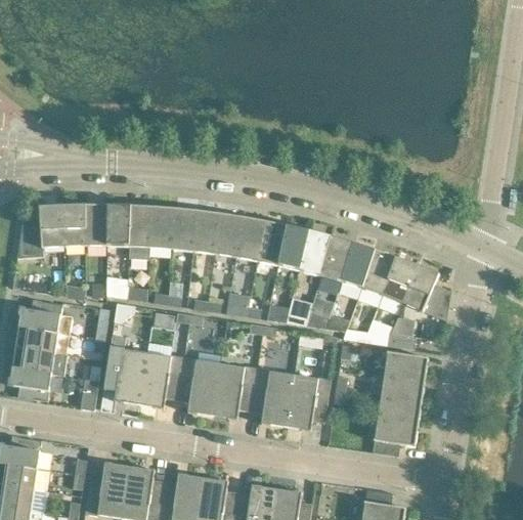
[(85,203),(62,204),(63,245),(85,244),(85,203)]
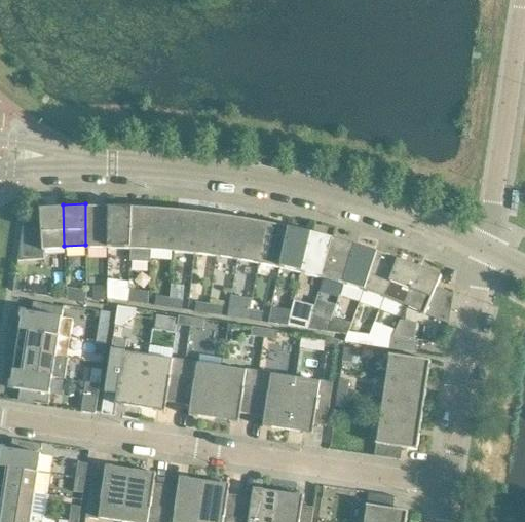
[(85,245),(107,245),(108,203),(85,203),(85,245)]
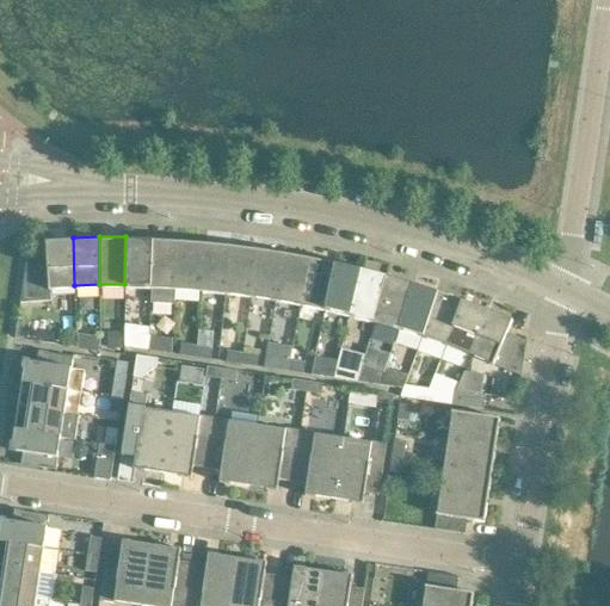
[(152,237),(125,236),(124,284),(149,285),(152,237)]
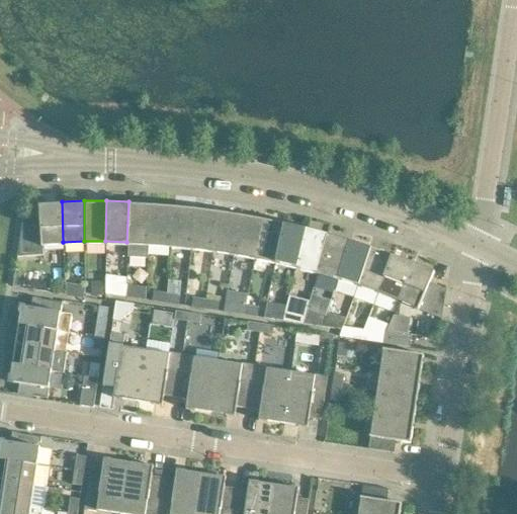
[(42,243),(63,242),(62,201),(38,202),(39,213),(24,215),(24,212),(23,211),(16,254),(42,252),(42,243)]
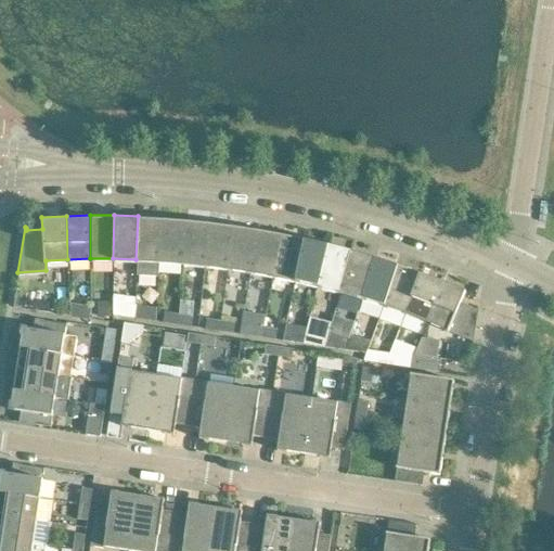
[(158,260),(162,217),(138,216),(136,259),(137,259),(136,271),(157,273),(158,260)]
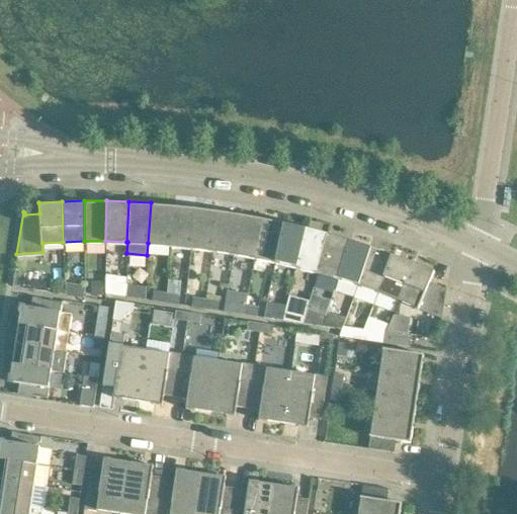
[(173,204),(151,202),(148,243),(169,245),(173,204)]
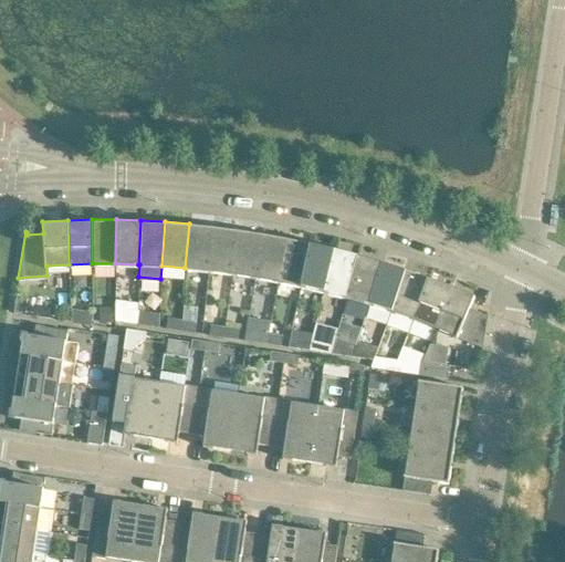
[(213,226),(189,224),(185,268),(208,270),(213,226)]
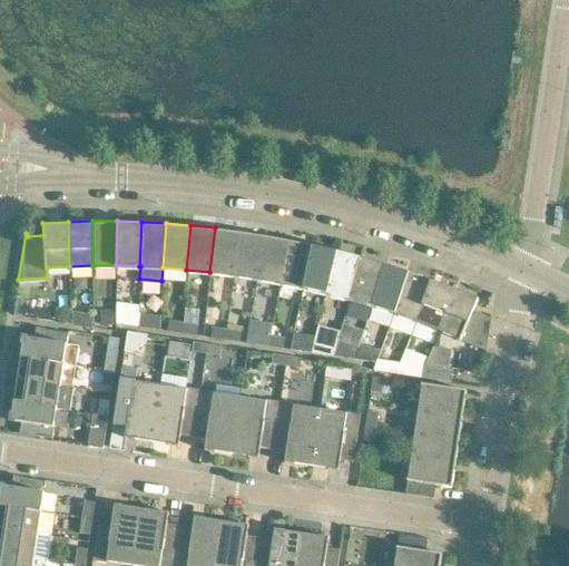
[(209,272),(233,274),(239,231),(215,227),(209,272)]
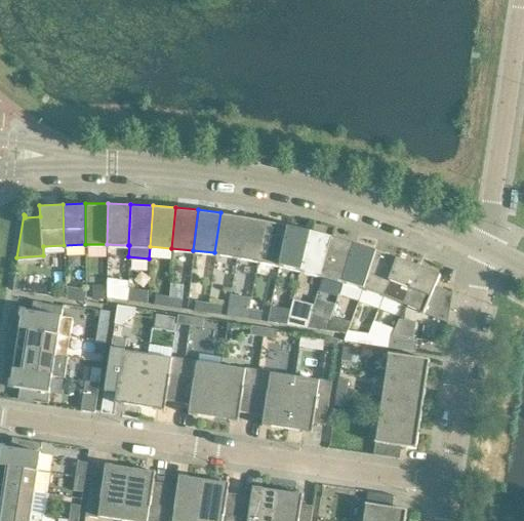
[(243,215),(220,212),(214,252),(236,256),(243,215)]
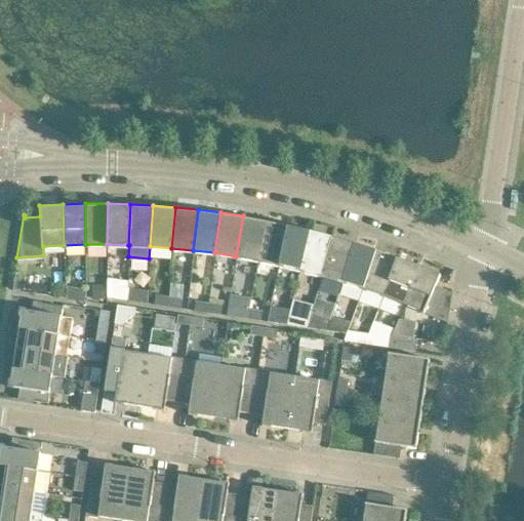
[(236,256),(257,259),(266,219),(243,215),(236,256)]
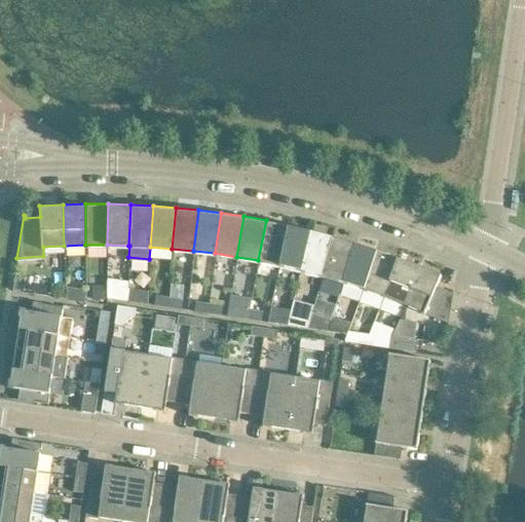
[(289,224),(266,220),(258,260),(279,265),(289,224)]
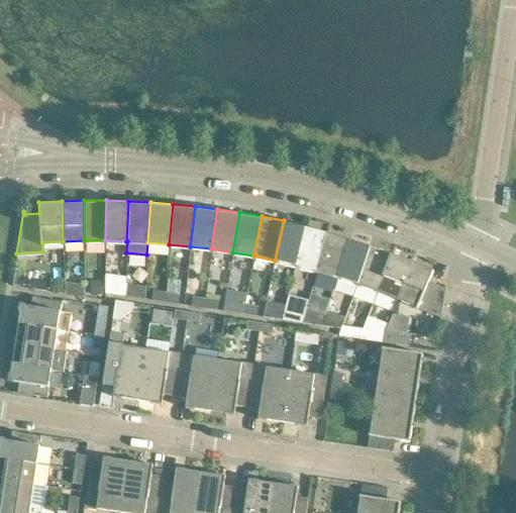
[(275,261),(295,265),(305,225),(284,220),(275,261)]
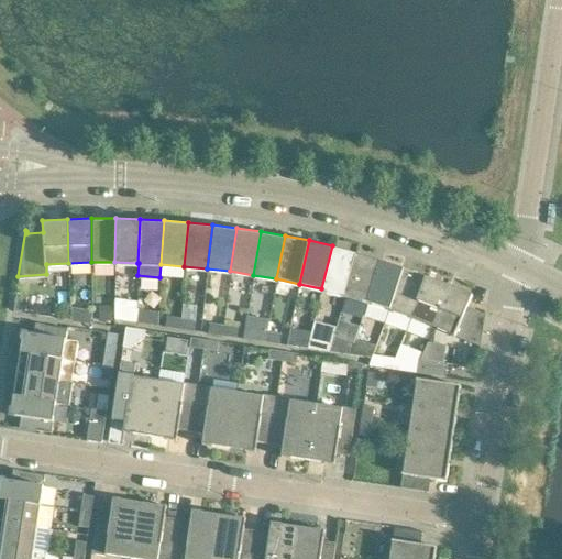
[(356,252),(332,245),(321,288),(344,295),(356,252)]
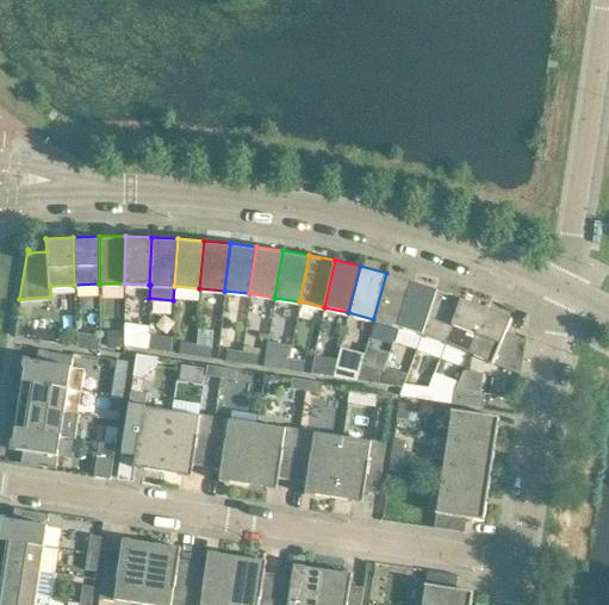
[(373,319),(397,326),(411,280),(386,273),(373,319)]
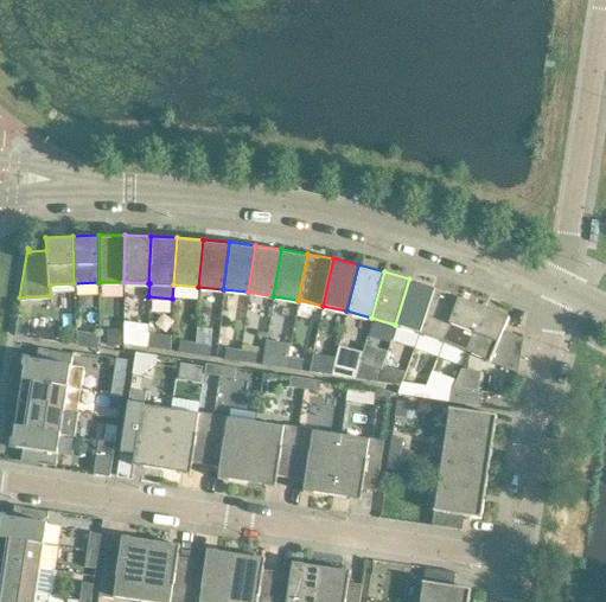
[(434,287),(409,279),(395,325),(419,332),(434,287)]
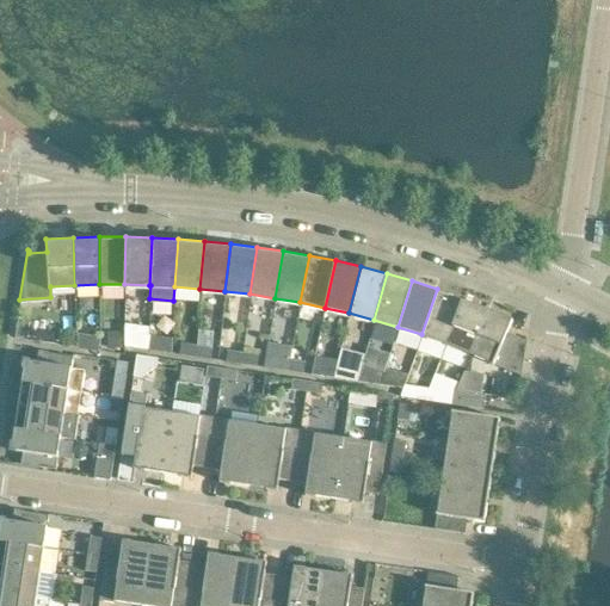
[(462,297),(437,289),(421,334),(445,342),(462,297)]
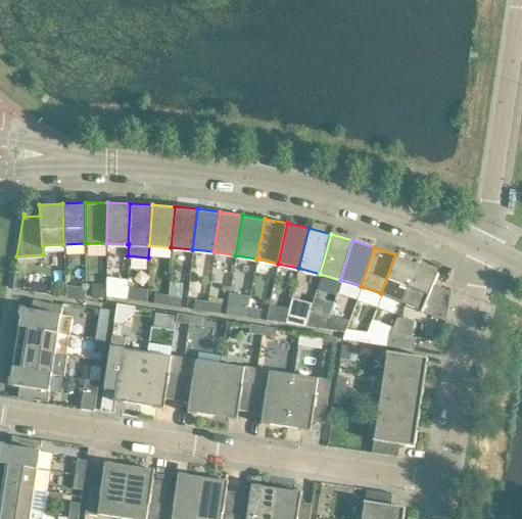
[(381,293),(401,300),(417,263),(395,254),(381,293)]
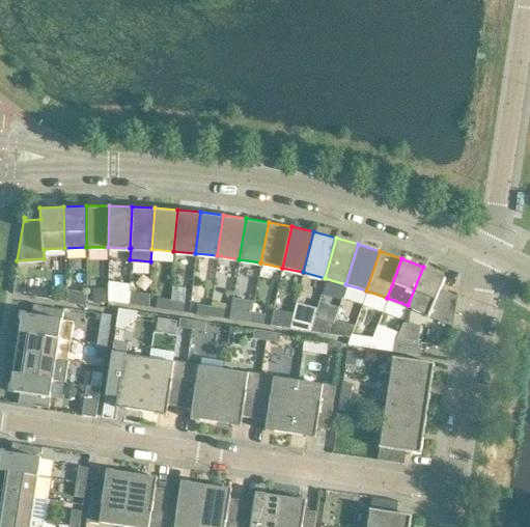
[(444,275),(423,267),(408,305),(452,324),(457,289),(456,289),(455,293),(450,290),(440,286),(444,275)]
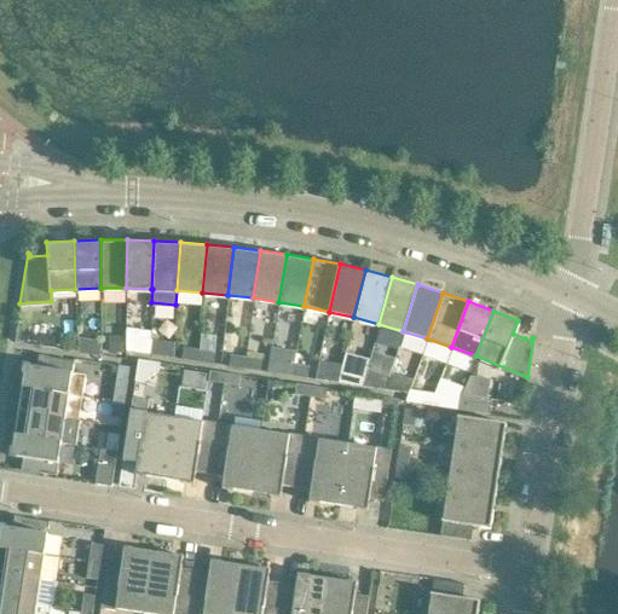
[(29,323),(17,322),(15,339),(27,341),(29,323)]
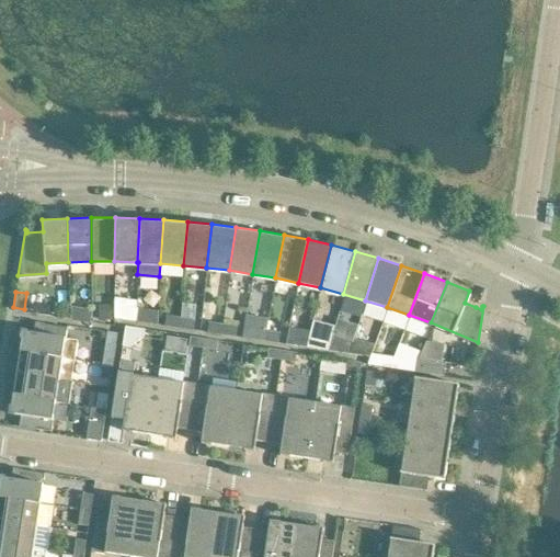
[(136,298),(114,295),(114,315),(121,316),(135,318),(137,305),(136,305),(136,298)]
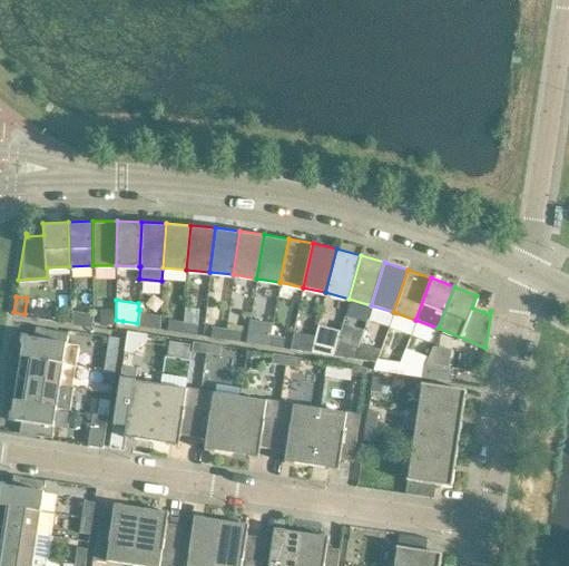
[(99,306),(99,321),(114,321),(114,308),(99,306)]
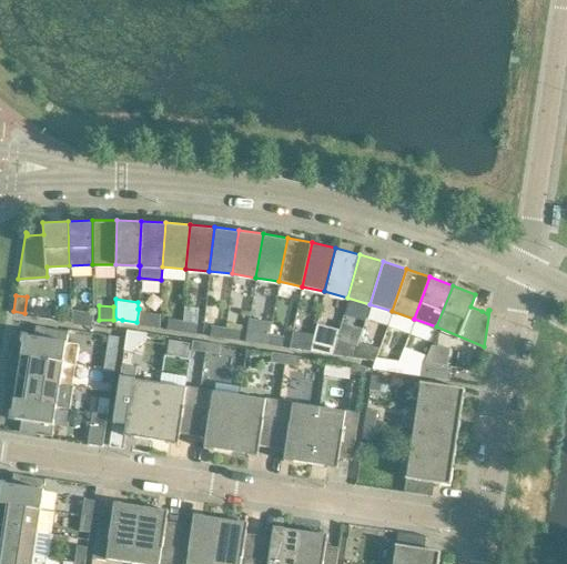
[(71,320),(91,323),(91,322),(93,311),(73,308),(71,320)]
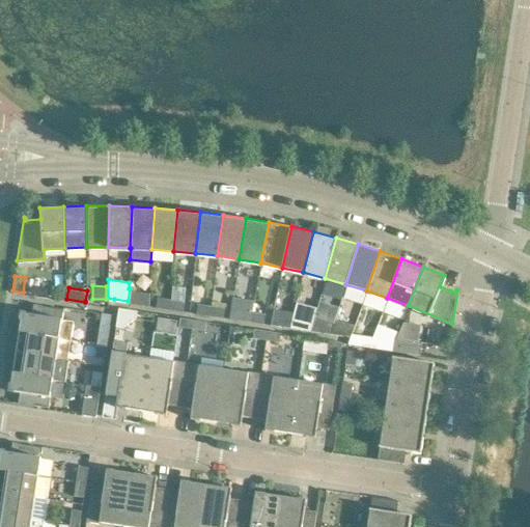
[(130,288),(128,301),(148,304),(149,292),(130,288)]
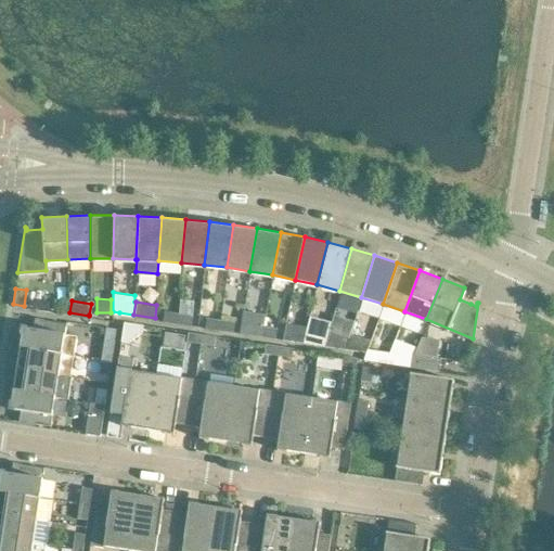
[(163,319),(177,321),(178,311),(164,309),(163,319)]
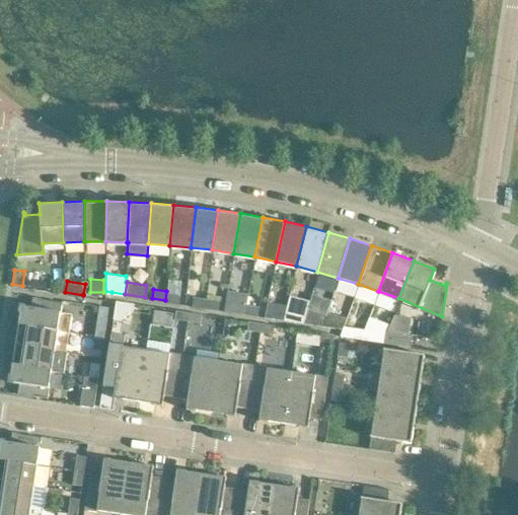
[(166,291),(165,300),(177,302),(179,293),(166,291)]
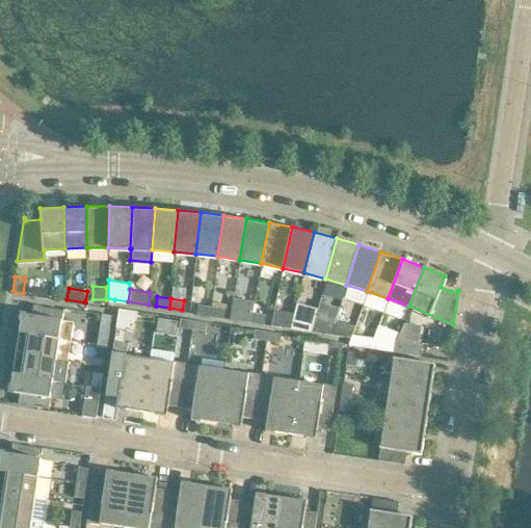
[(195,312),(209,314),(211,305),(197,302),(195,312)]
